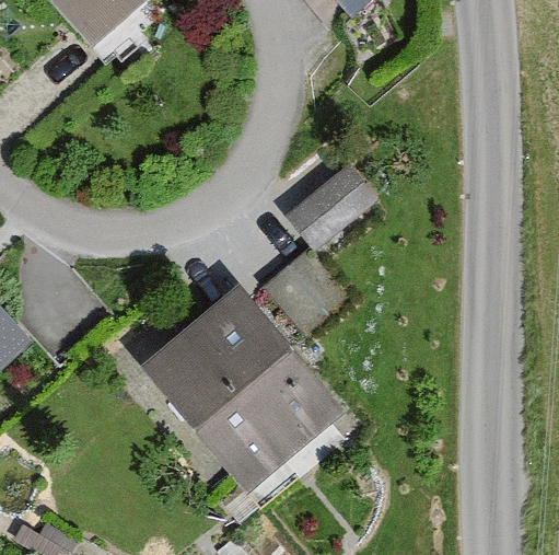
[(57,0),(99,43),(143,0),(57,0)]
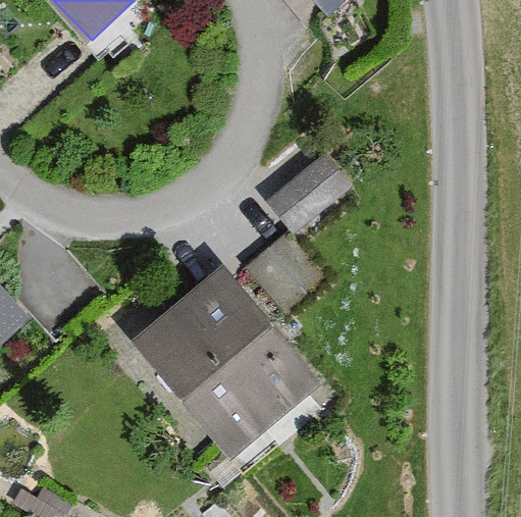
[(273,185),(296,218),(357,178),(334,145),(273,185)]
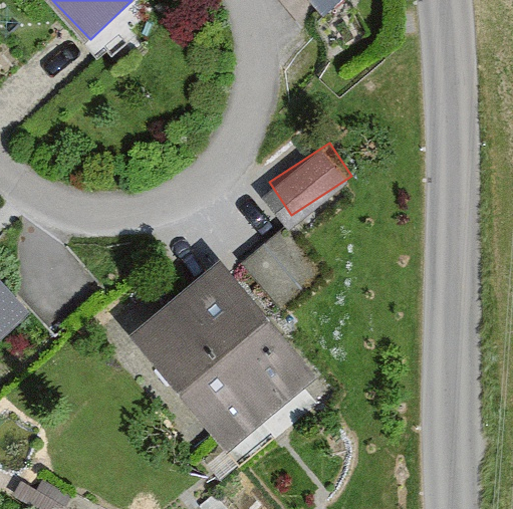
[(314,383),(221,268),(133,339),(226,454),(314,383)]
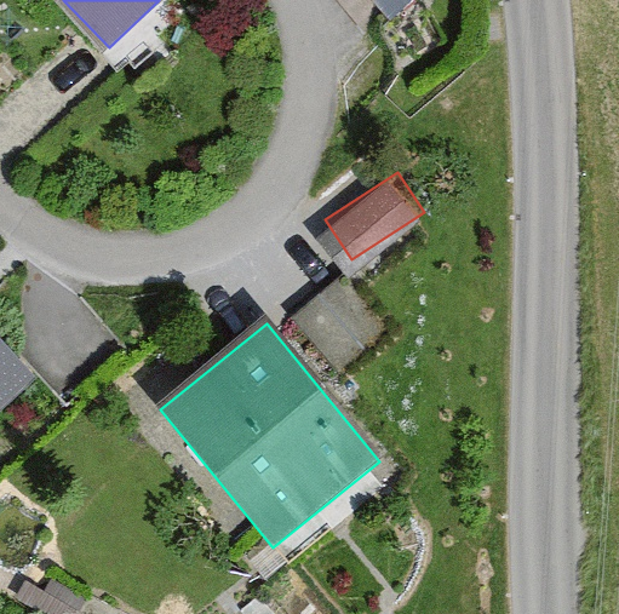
[(0,401),(23,379),(0,354),(0,401)]
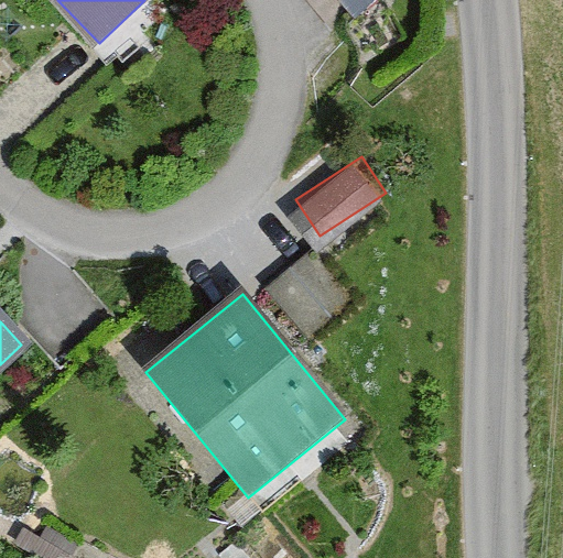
All buildings are outlined.
